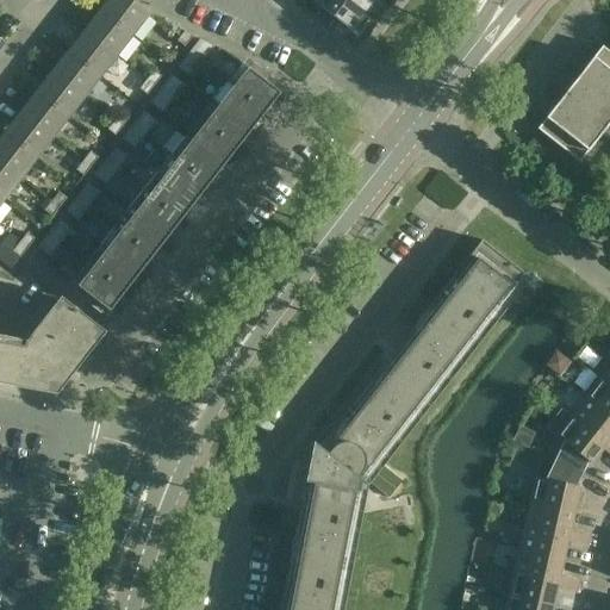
[(132,37),(148,16),(128,0),(109,0),(100,12),(132,37)]
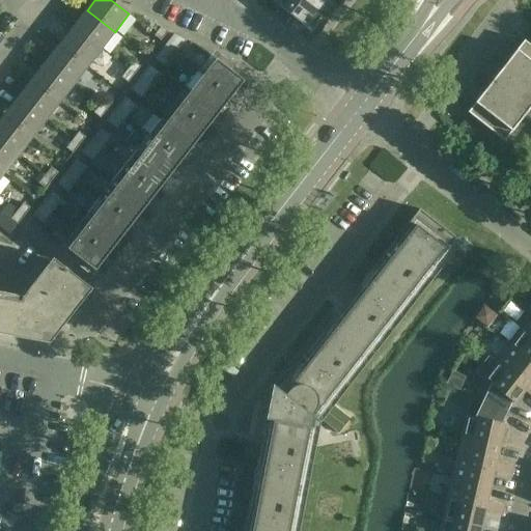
[(305,0),(276,0),(274,3),(306,29),(312,22),(312,21),(319,11),(305,0)]
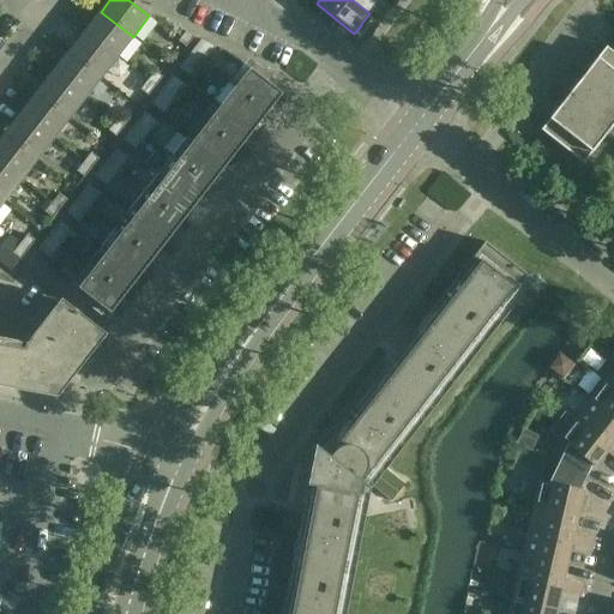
[(353,0),(369,13),(379,1),(379,0),(353,0)]
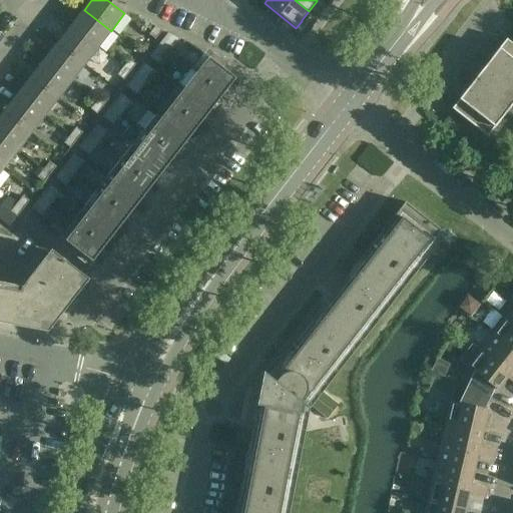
[(84,10),(71,27),(97,48),(111,31),(84,10)]
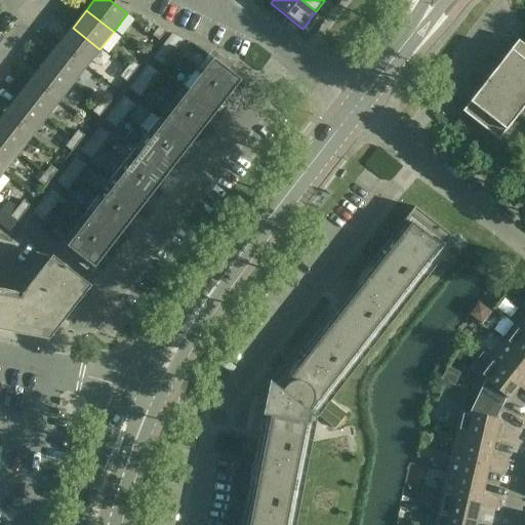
[(86,67),(99,49),(73,28),(59,45),(86,67)]
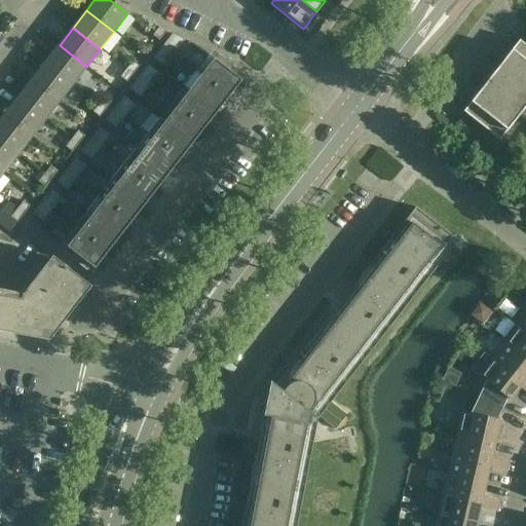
[(166,32),(158,28),(152,36),(159,41),(166,32)]
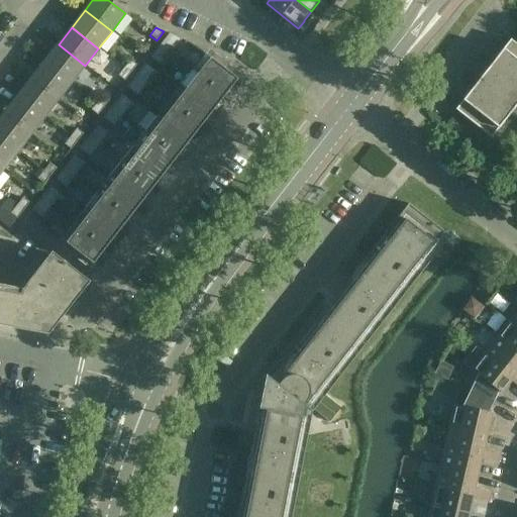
[(166,49),(176,36),(169,33),(160,45),(166,49)]
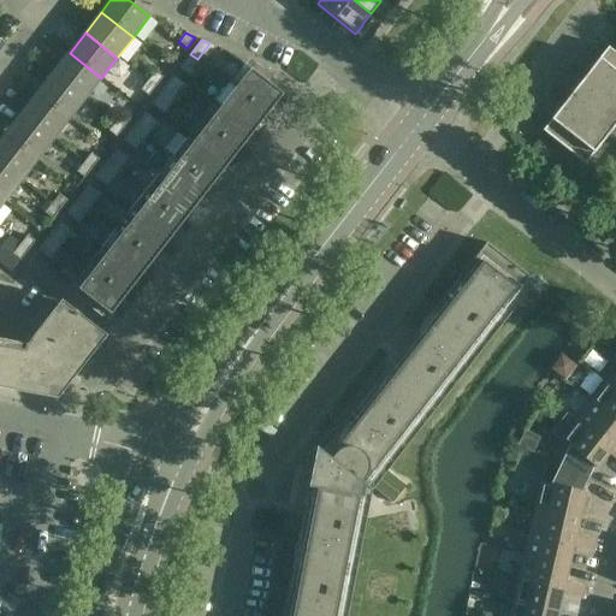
[(209,43),(197,59),(203,64),(217,47),(209,43)]
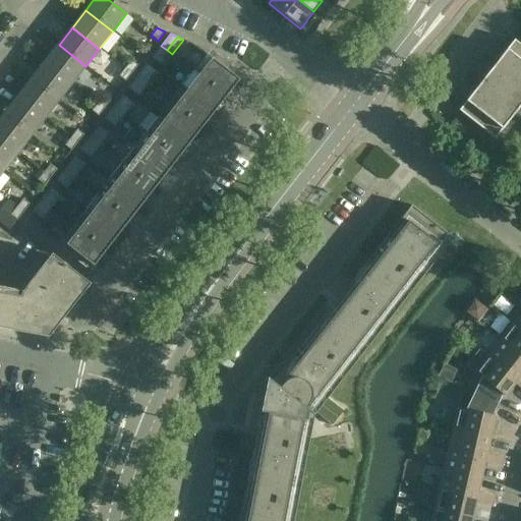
[(458,111),(495,139),(520,104),(520,46),(514,40),(458,111)]
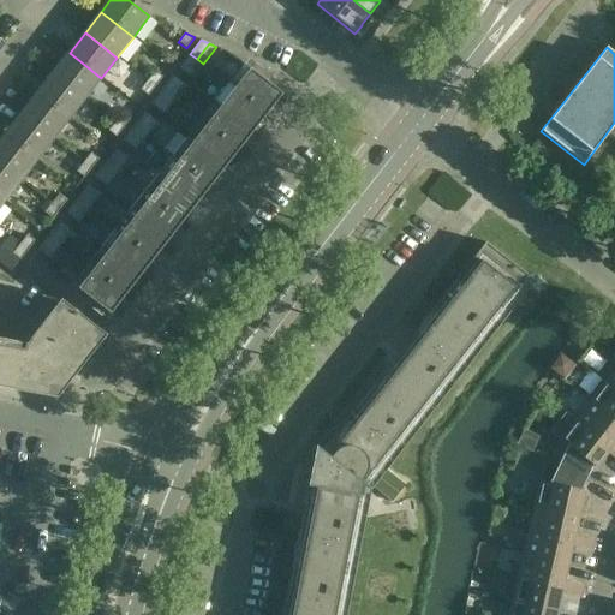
[(85,99),(101,78),(70,53),(53,73),(85,99)]
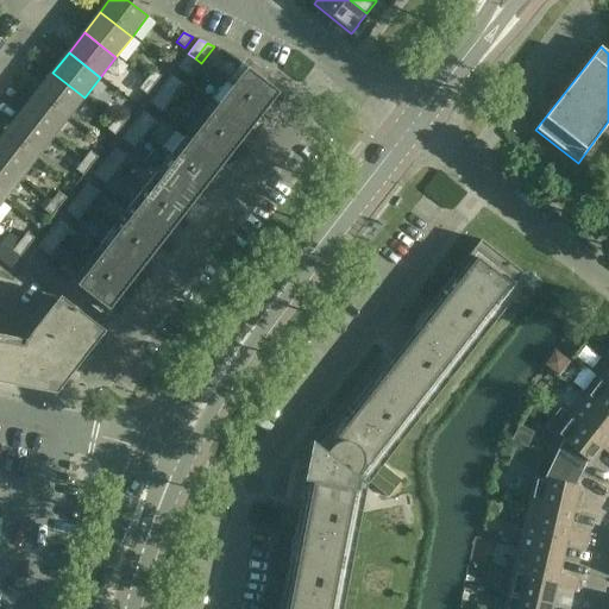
[(183,73),(195,58),(188,54),(177,68),(183,73)]
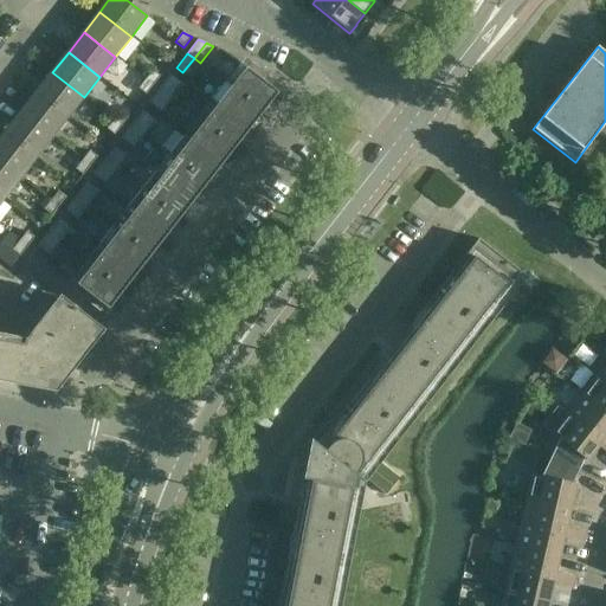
[(194,58),(182,72),(189,77),(200,63),(194,58)]
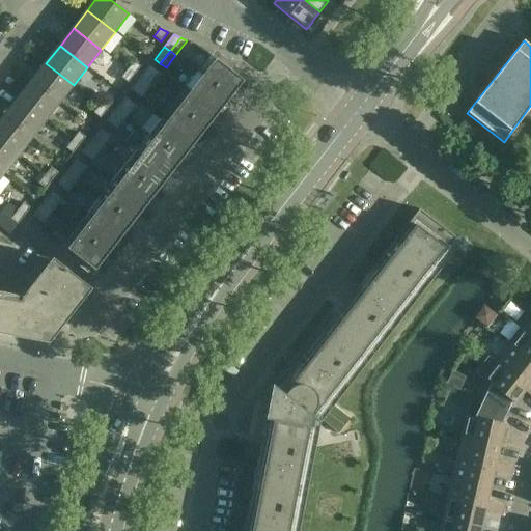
[(98,281),(103,275),(96,270),(242,83),(248,88),(253,82),(229,64),(226,68),(211,56),(62,246),(78,258),(75,263),(98,281)]
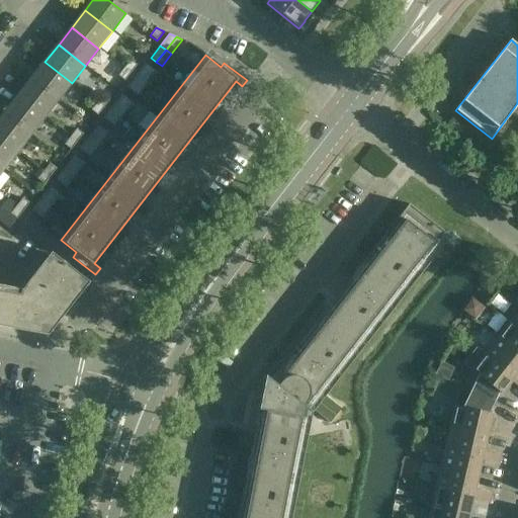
[(124,69),(131,74),(137,66),(131,61),(124,69)]
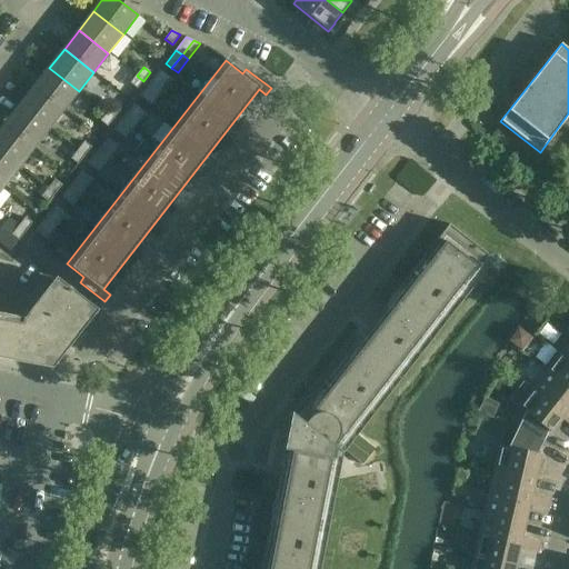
[(63,110),(79,91),(49,68),(35,87),(63,110)]
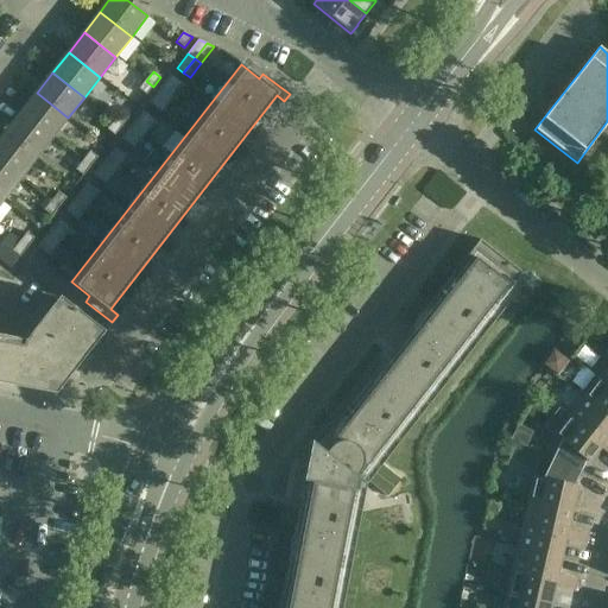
[(166,94),(177,81),(171,76),(160,89),(166,94)]
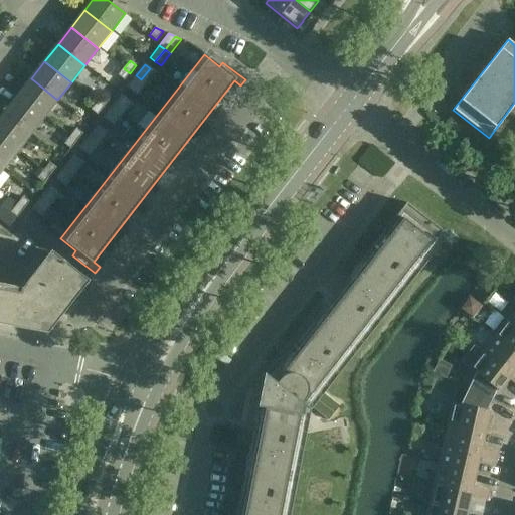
[(130,73),(124,68),(118,75),(124,80),(130,73)]
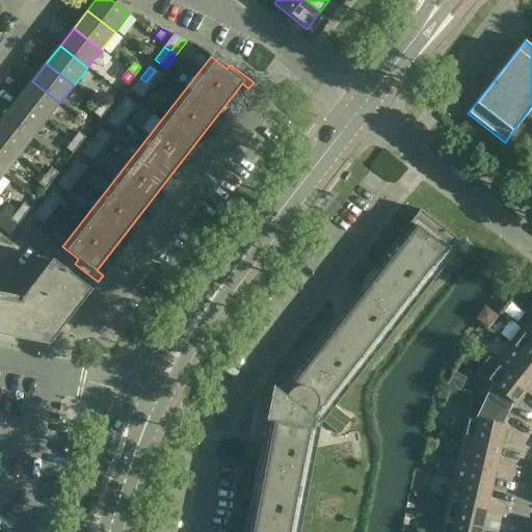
[(155,71),(145,82),(151,86),(160,75),(155,71)]
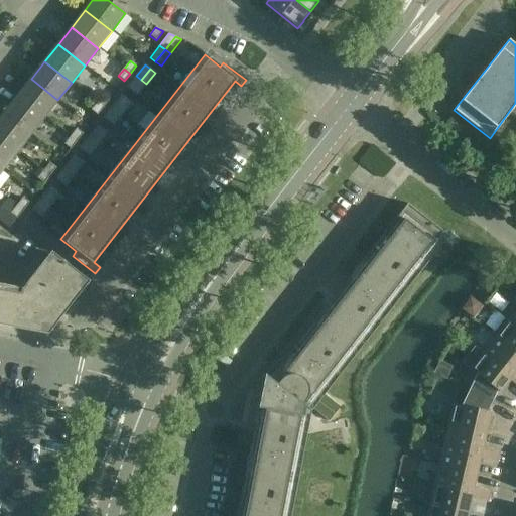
[(132,92),(141,80),(136,76),(126,88),(132,92)]
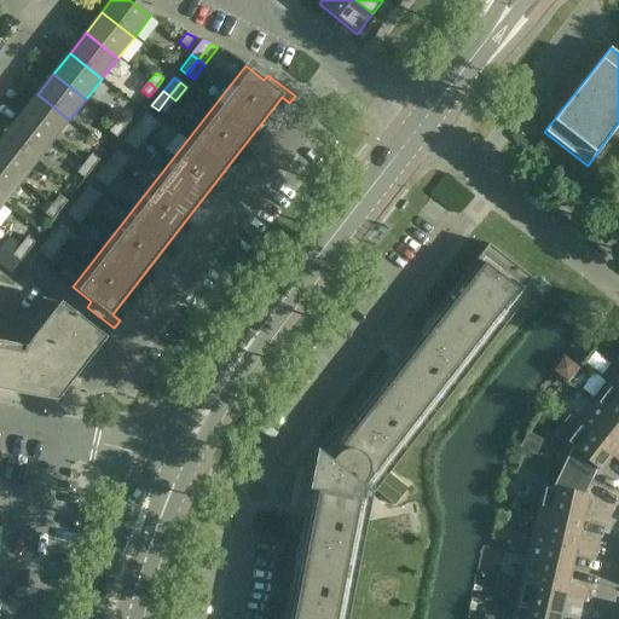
[(22,115),(53,140),(69,120),(38,94),(22,115)]
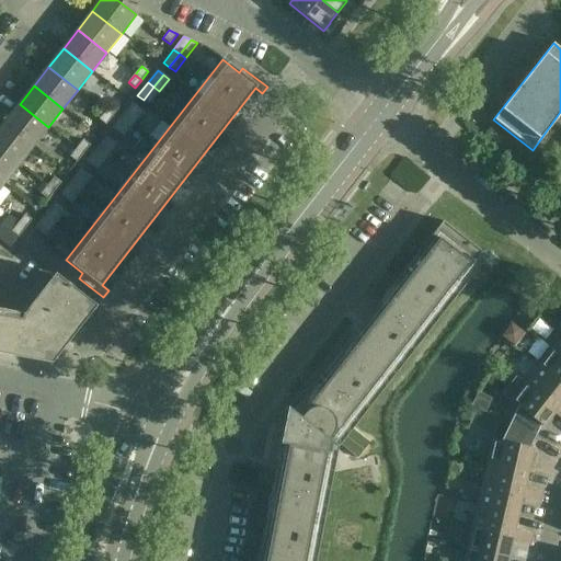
[(153,87),(144,100),(149,104),(159,91),(153,87)]
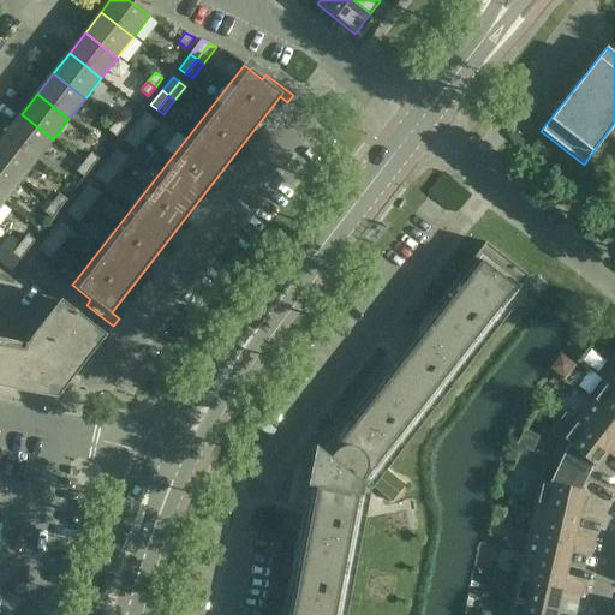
[(115,123),(123,129),(130,119),(123,113),(115,123)]
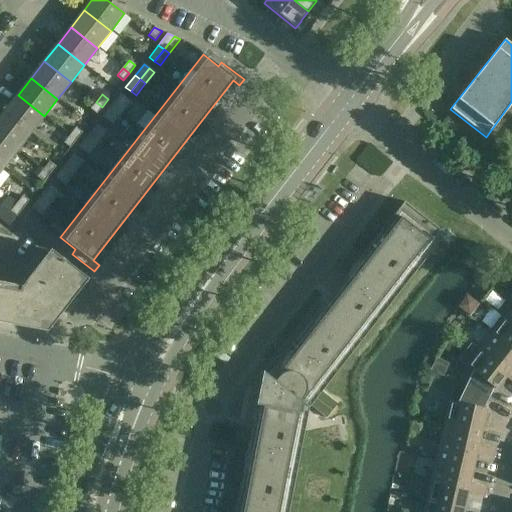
[(111,106),(116,110),(125,98),(120,94),(111,106)]
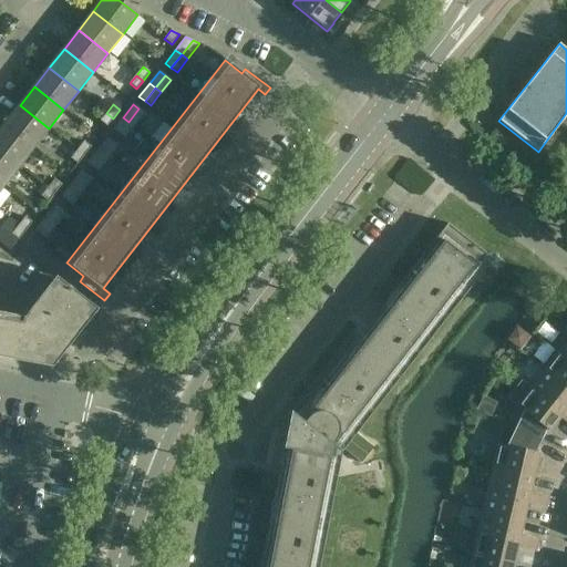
[(34,147),(49,129),(20,105),(4,124),(34,147)]
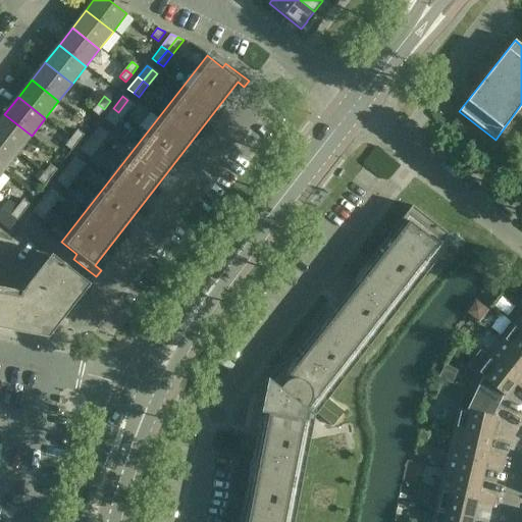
[(127,100),(118,112),(123,116),(129,119),(135,112),(129,108),(134,104),(127,100)]
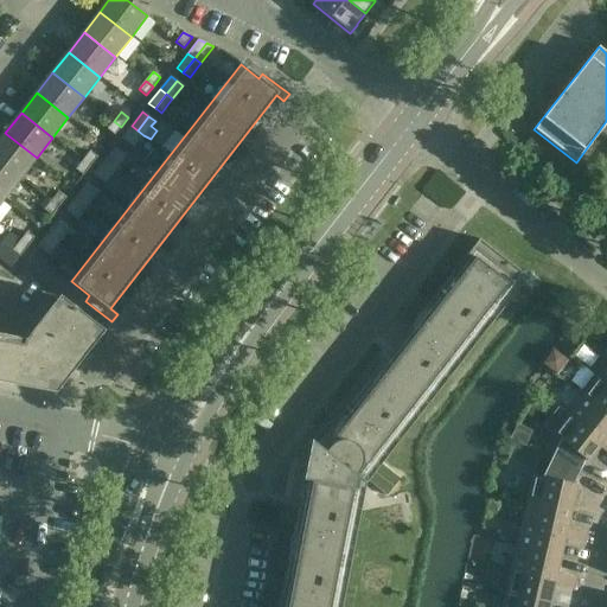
[(121,127),(114,121),(107,129),(114,135),(121,127)]
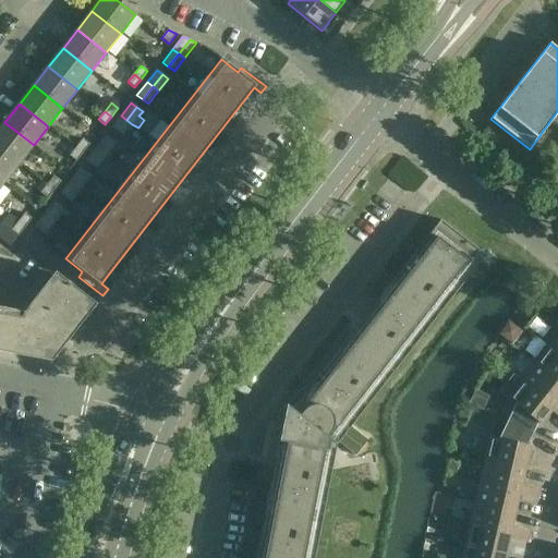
[(126,120),(121,116),(111,128),(117,132),(126,120)]
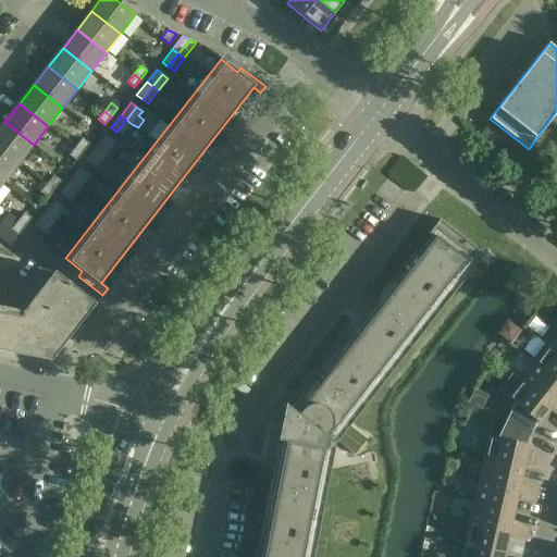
[(126,120),(116,132),(122,137),(132,124),(126,120)]
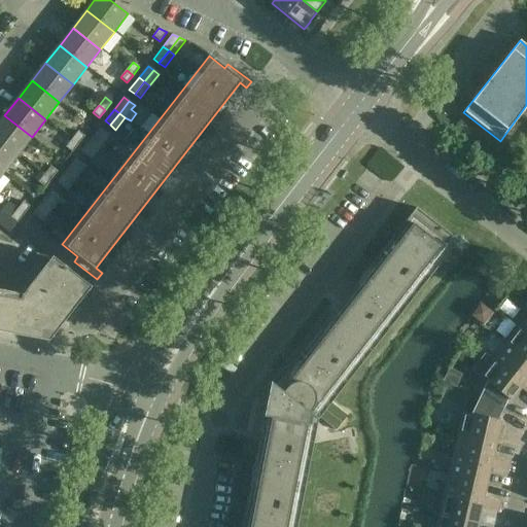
[(0,140),(18,154),(32,137),(4,115),(0,120),(0,140)]
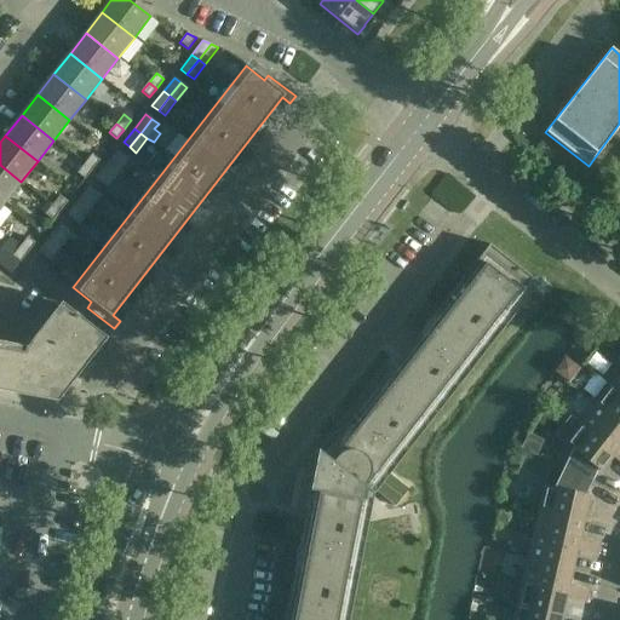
[(113,170),(124,155),(118,150),(105,165),(113,170)]
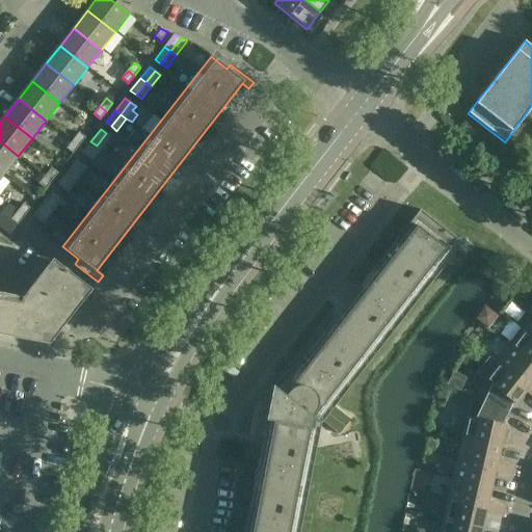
[(73,141),(79,147),(85,138),(79,133),(73,141)]
